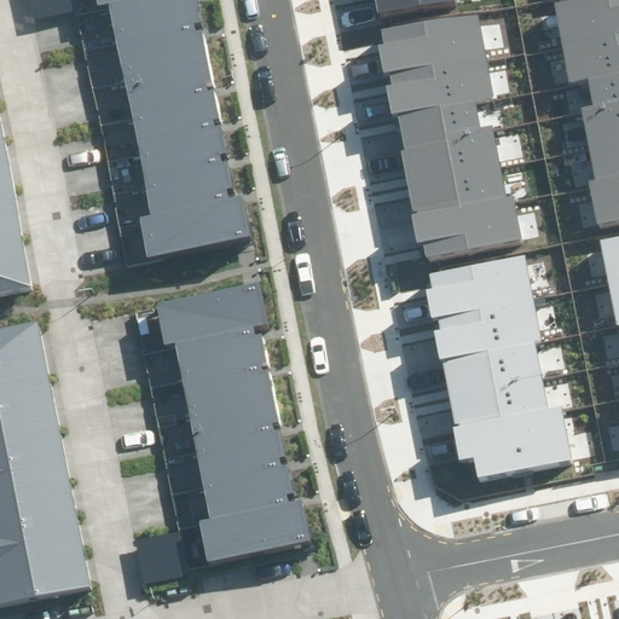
[(242,197),(230,200),(227,186),(233,185),(229,161),(223,162),(220,155),(227,152),(221,125),(214,127),(212,119),(219,117),(214,90),(208,91),(207,85),(213,84),(202,30),(196,32),(195,25),(200,24),(194,0),(97,0),(98,4),(106,3),(150,214),(139,217),(148,256),(250,235),(242,197)]
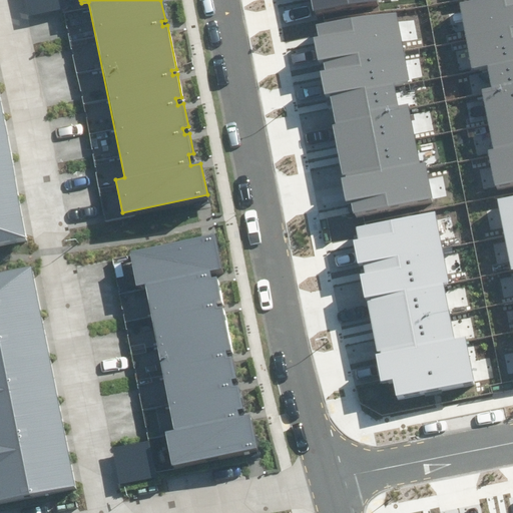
[(311,0),(314,13),(379,0),(378,0),(311,0)]
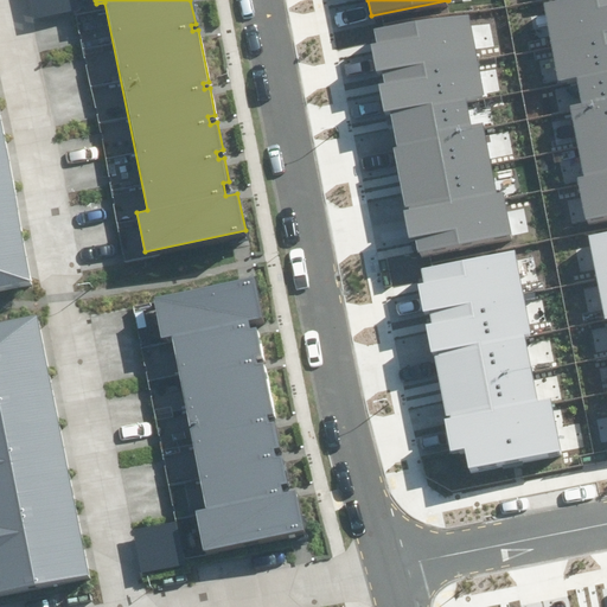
[(577,178),(586,219),(606,215),(606,0),(557,0),(543,2),(558,81),(575,77),(581,103),(570,104),(583,177),(577,178)]
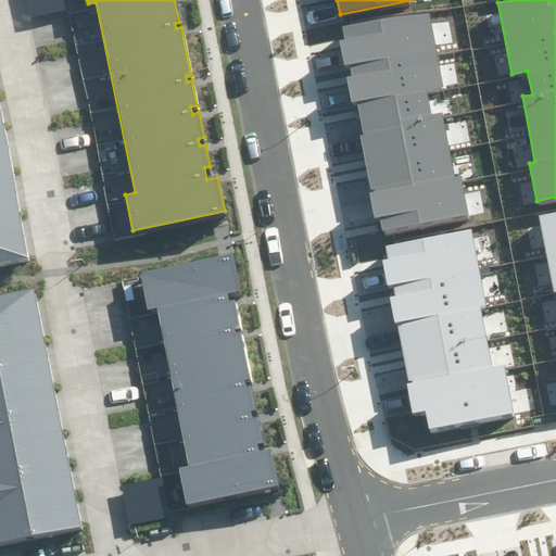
[(381,227),(467,211),(459,173),(453,174),(441,109),(431,110),(427,86),(442,84),(428,12),(341,29),(343,38),(340,39),(344,65),(351,64),(352,72),(346,73),(354,112),(359,111),(363,130),(359,130),(370,188),(367,189),(373,215),(379,214),(381,227)]
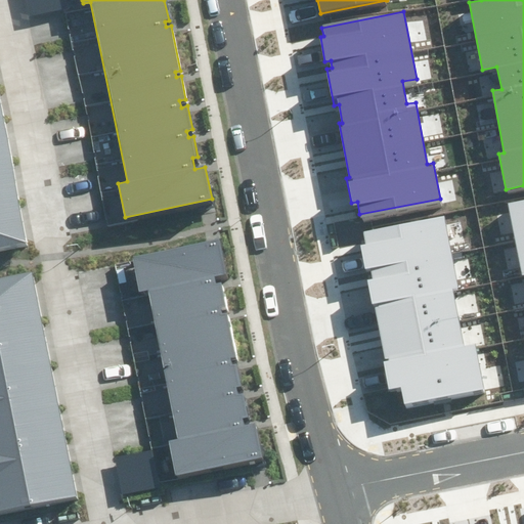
[(0,107),(0,248),(28,243),(0,107)]
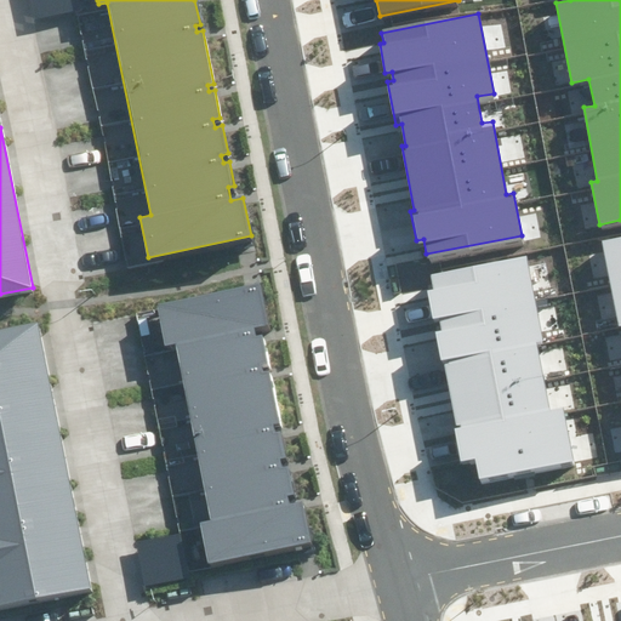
[(620,237),(602,240),(619,325),(620,324),(620,237)]
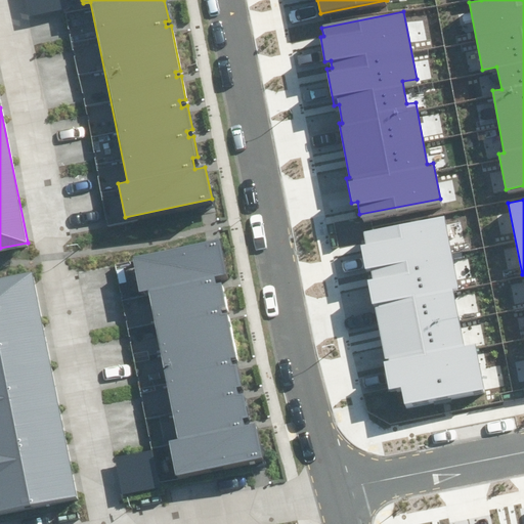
[(405,404),(483,389),(474,344),(463,347),(450,289),(457,288),(443,216),(363,232),(365,239),(358,241),(364,270),(370,269),(372,275),(366,276),(372,304),(375,304),(386,362),(382,363),(387,390),(401,387),(405,404)]
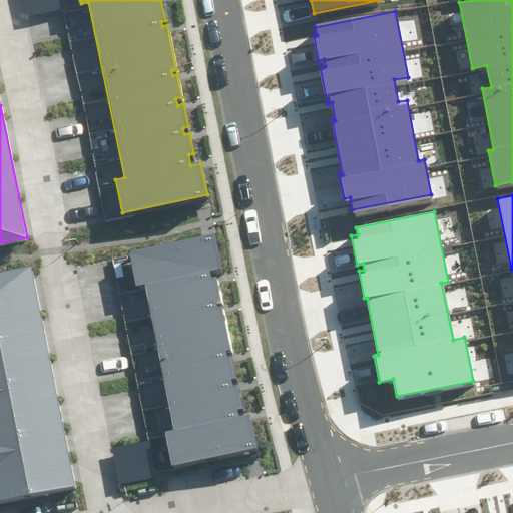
[(250,415),(239,417),(238,410),(243,408),(239,385),(232,387),(231,380),(237,379),(232,356),(227,357),(226,352),(232,351),(222,307),(218,308),(217,303),(221,302),(215,277),(211,278),(210,272),(222,269),(215,232),(129,250),(136,285),(143,284),(174,429),(164,431),(171,464),(258,446),(250,415)]
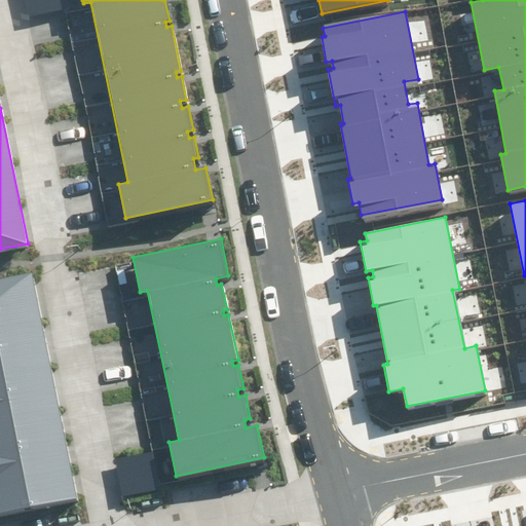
[(32,273),(0,279),(0,513),(77,498),(32,273)]
